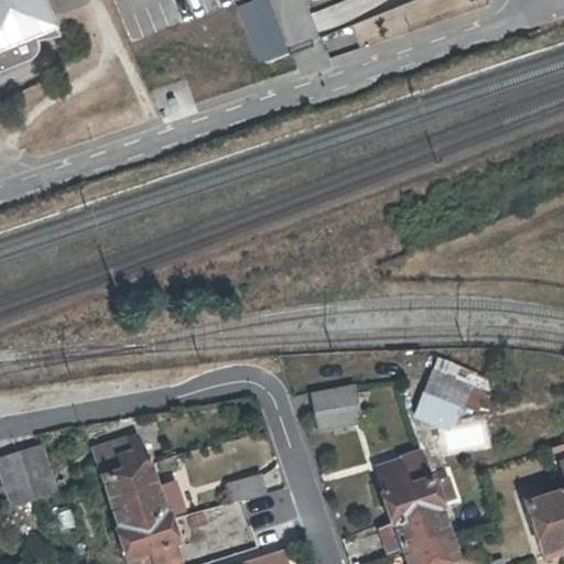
[(0,0),(0,40),(54,18),(46,0),(0,0)]
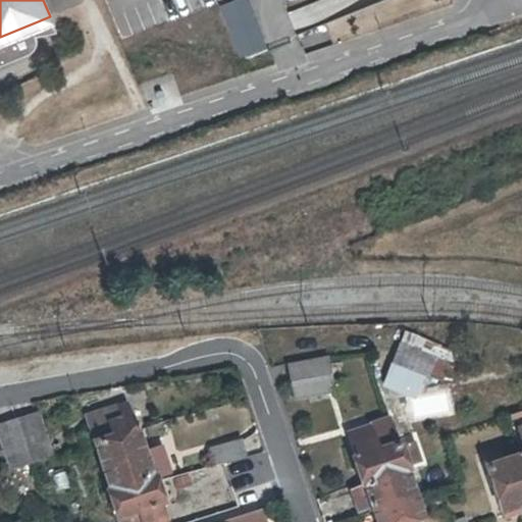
[(228,0),(217,5),(239,55),(266,44),(247,0),(228,0)]
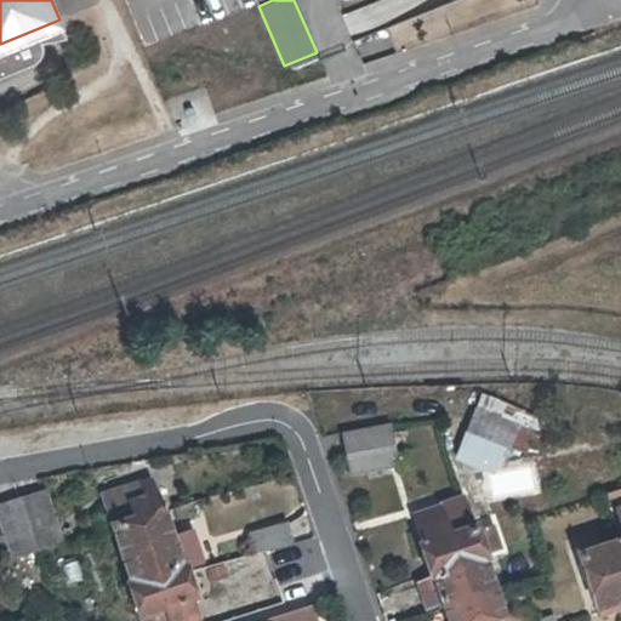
[(0,74),(30,62),(35,60),(39,56),(41,51),(43,47),(43,44),(68,38),(60,20),(0,44),(0,74)]
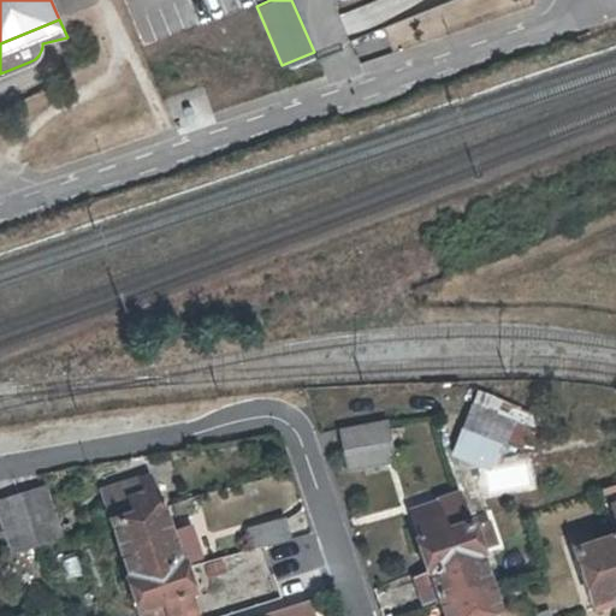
[(523,408),(478,391),(463,428),(509,446),(523,408)]
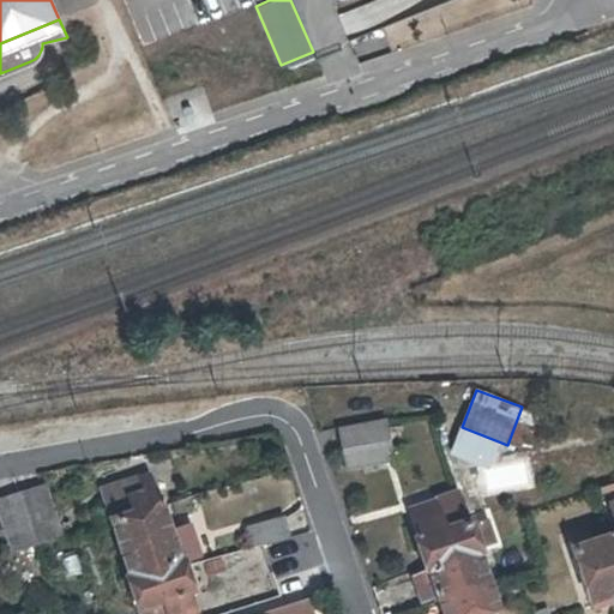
[(348,473),(397,463),(389,417),(338,428),(348,473)]
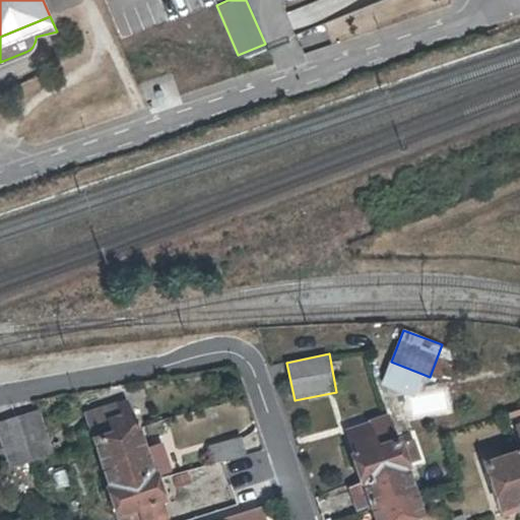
[(153,476),(161,474),(153,450),(142,453),(125,401),(85,412),(111,491),(108,492),(116,518),(136,512),(138,519),(164,519),(158,504),(161,503),(153,476)]
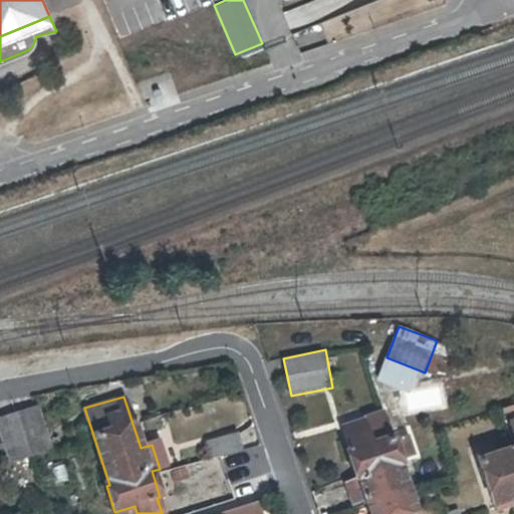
[(49,452),(35,410),(17,416),(30,458),(49,452)]
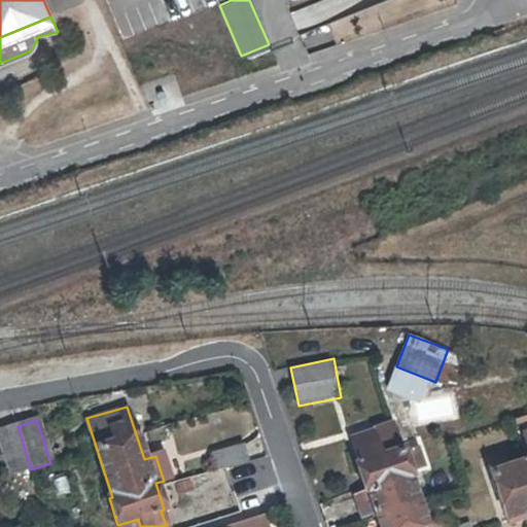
[(373,430),(377,442),(361,447),(357,435),(350,437),(357,461),(354,462),(364,491),(353,495),(362,520),(376,516),(379,526),(416,526),(424,525),(416,502),(408,477),(410,476),(392,424),(373,430)]
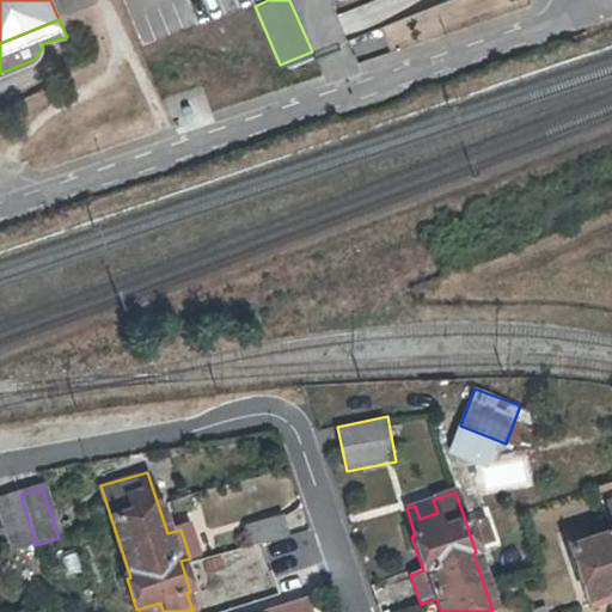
[(0,501),(0,512),(13,554),(36,545),(20,495),(0,501)]
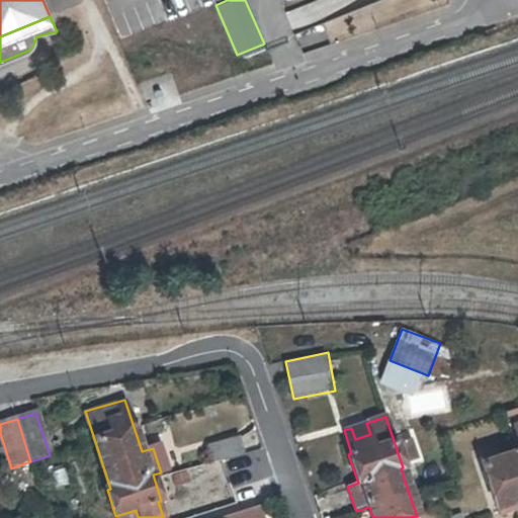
[(243,454),(238,439),(209,448),(214,462),(243,454)]
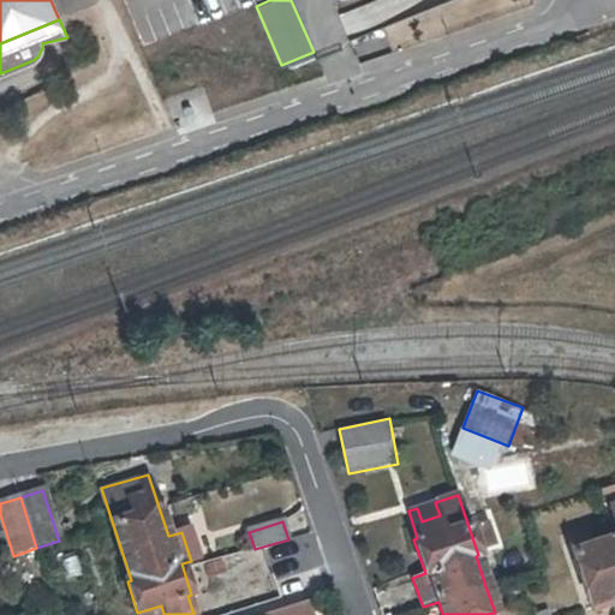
[(185,530),(181,532),(191,561),(195,560),(185,530)]
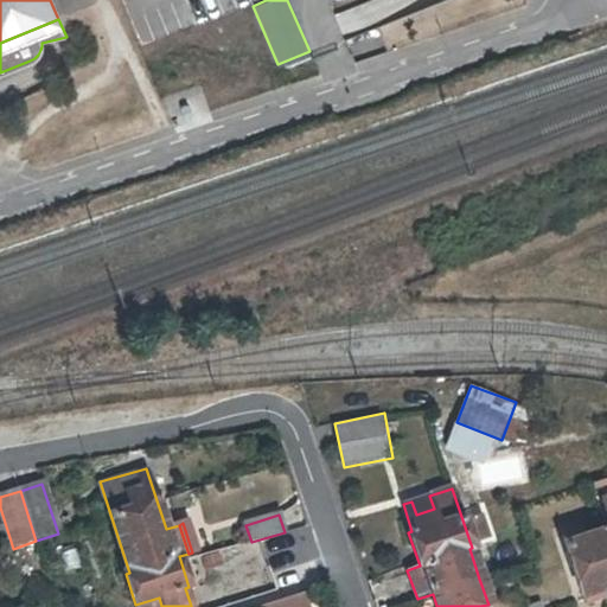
[(606,529),(586,536),(582,528),(561,535),(583,604),(605,598),(602,589),(606,588),(606,529)]
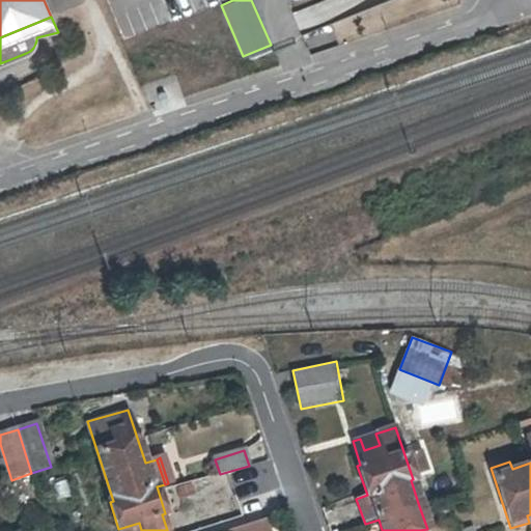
[(229,529),(229,530),(270,530),(267,519),(229,529)]
